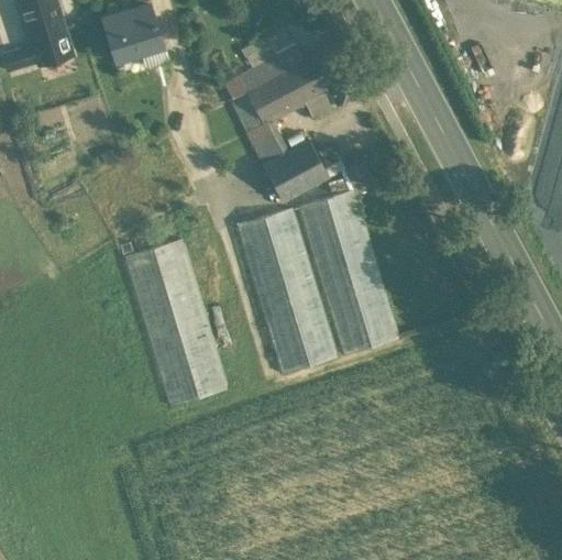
[(55,0),(21,0),(20,1),(32,41),(65,31),(55,0)]
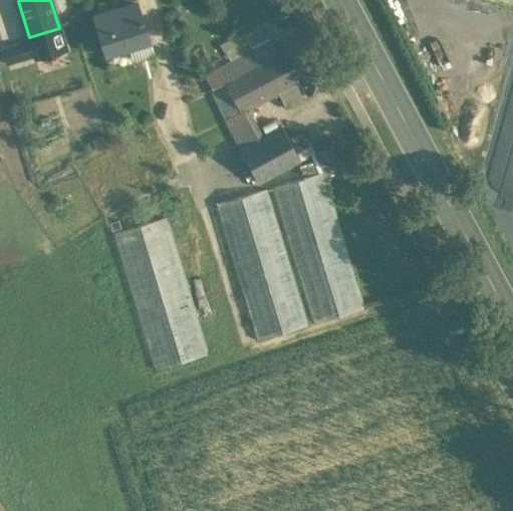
[(139,6),(113,14),(112,11),(92,18),(106,56),(107,56),(106,53),(129,46),(130,49),(151,42),(139,6)]
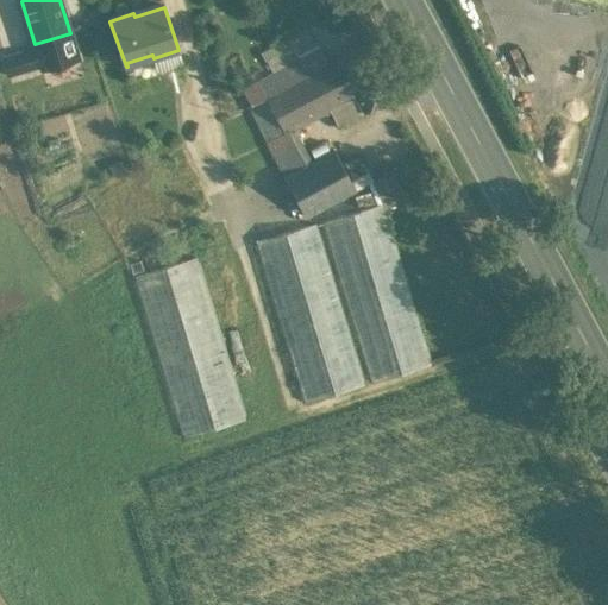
[(365,41),(296,68),(317,119),(386,92),(365,41)]
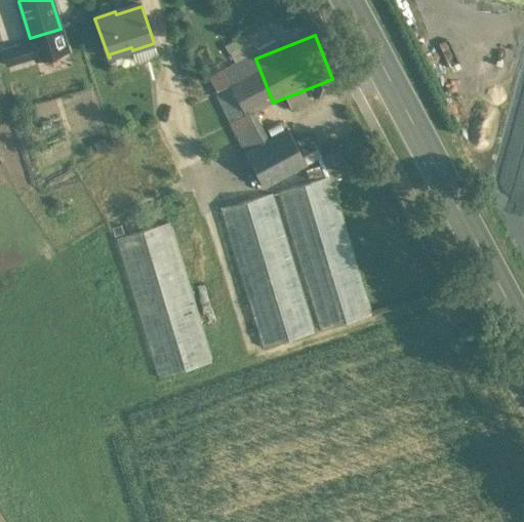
[(154,43),(132,50),(136,65),(158,57),(154,43)]
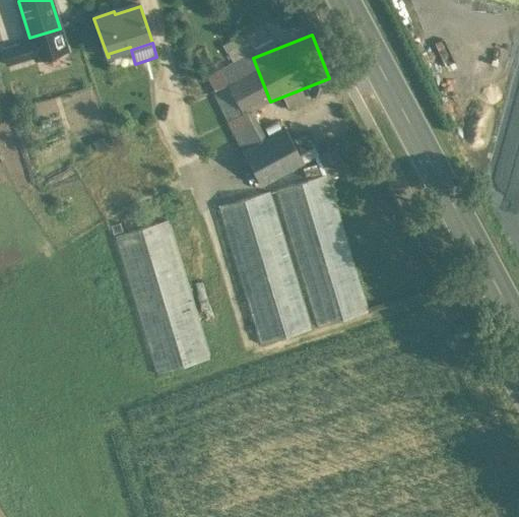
[(31,45),(6,52),(10,65),(36,57),(31,45)]
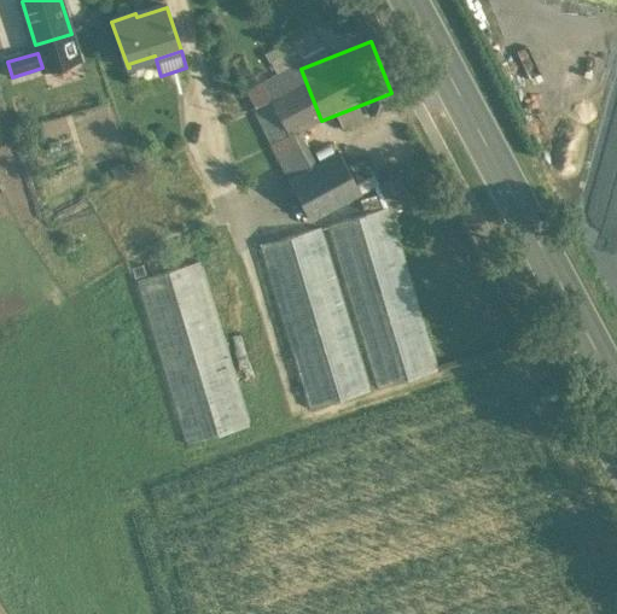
[(301,69),(263,83),(272,104),(284,135),(295,132),(321,121),(301,69)]
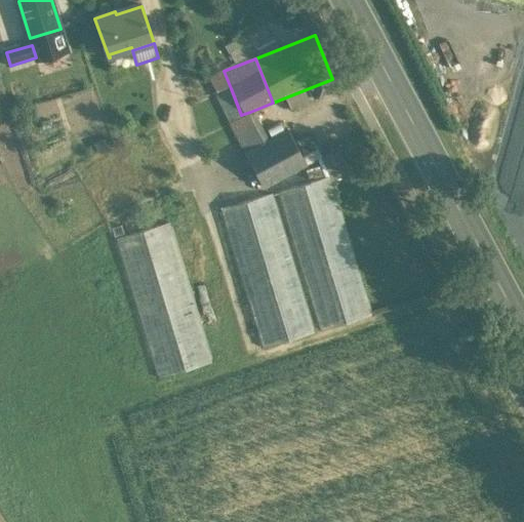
[(224,71),(211,75),(218,92),(231,88),(224,71)]
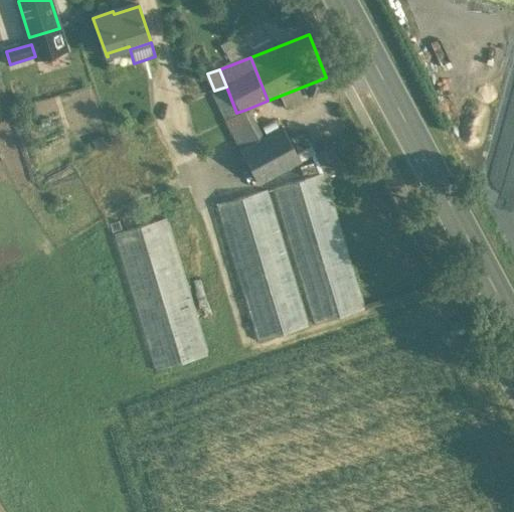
[(226,87),(214,91),(224,117),(236,113),(226,87)]
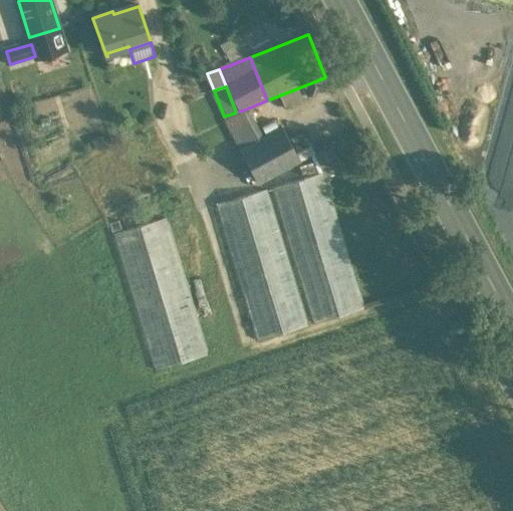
[(224,116),(223,117),(235,149),(257,141),(245,109),(224,116)]
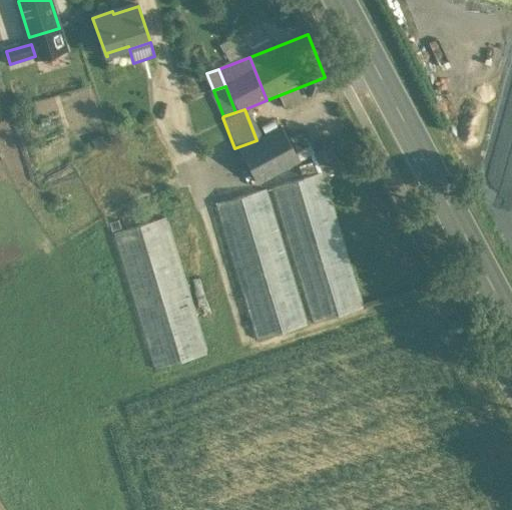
[(234,148),(234,149),(247,182),(299,162),(287,129),(257,140),(234,148)]
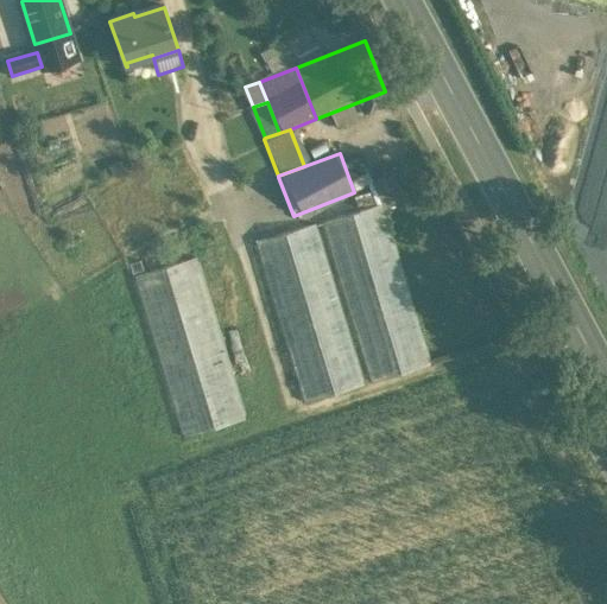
[(313,211),(317,226),(378,202),(373,188),(313,211)]
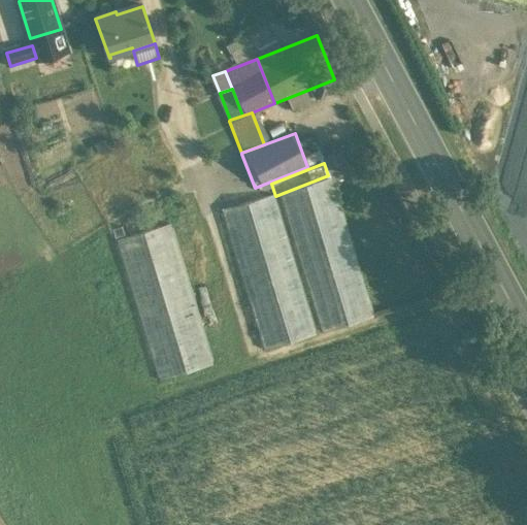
[(333,178),(281,194),(324,333),(375,317),(333,178)]
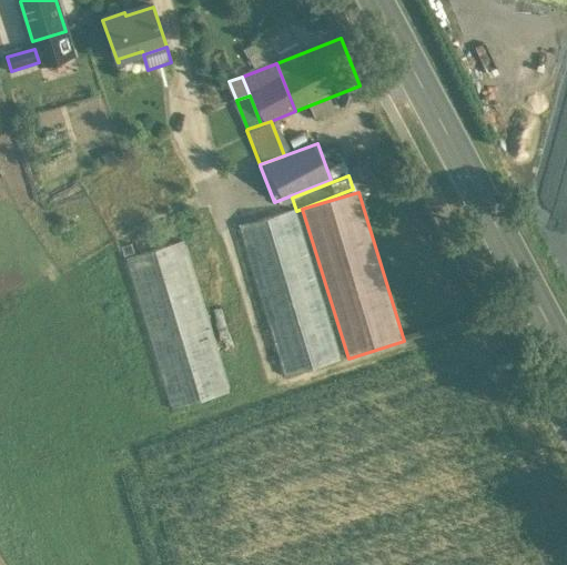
[(342,360),(295,211),(240,228),(285,377),(342,360)]
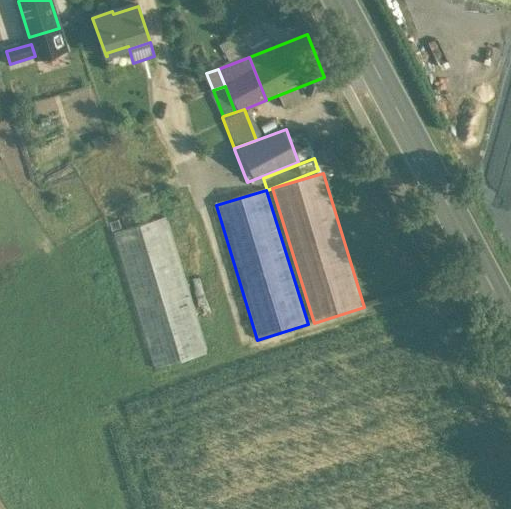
[(138,208),(142,222),(161,216),(157,202),(138,208)]
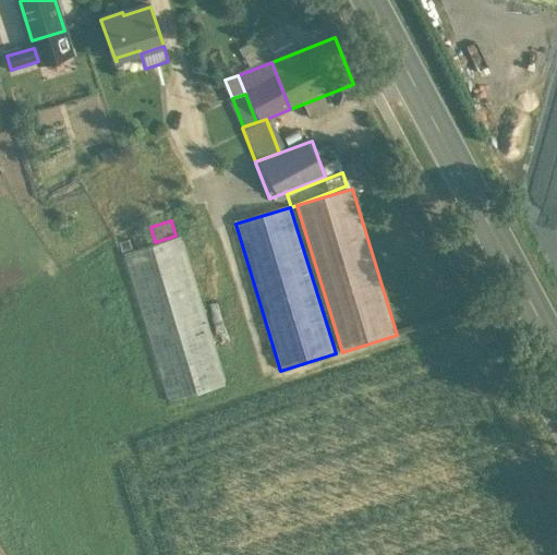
[(181,239),(125,255),(168,403),(225,386),(181,239)]
